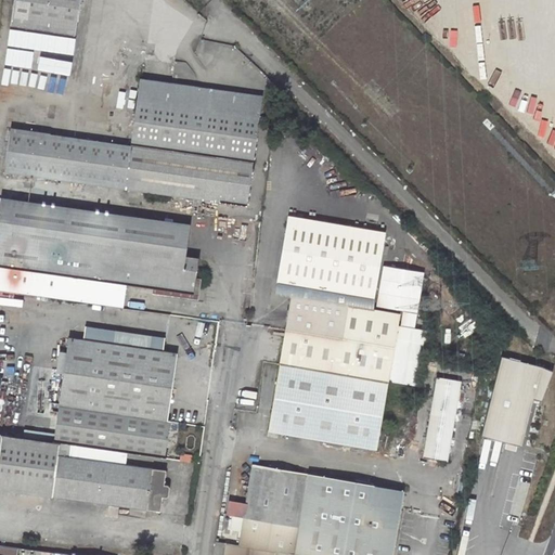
[(14,0),(11,26),(40,31),(39,37),(49,39),(51,33),(75,36),(79,0),(14,0)]
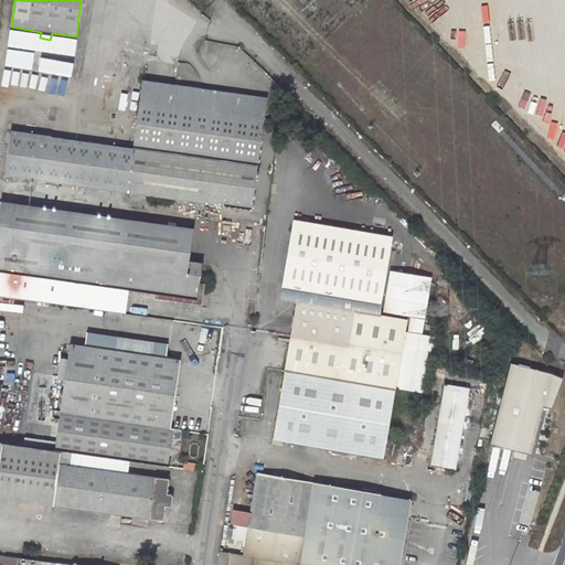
[(264,117),(267,98),(142,81),(139,99),(264,117)]
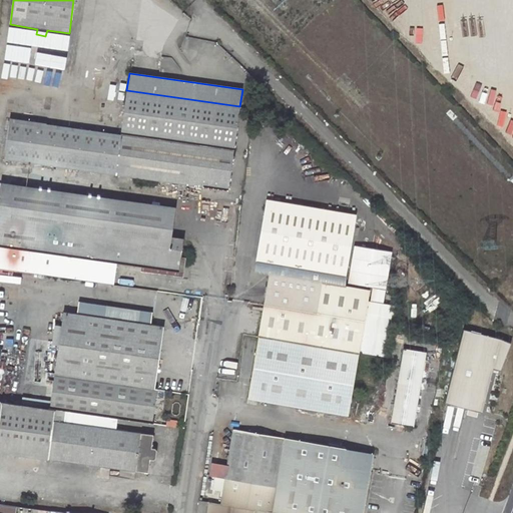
[(5,158),(228,189),(233,151),(43,124),(49,87),(9,81),(3,120),(10,121),(5,158)]
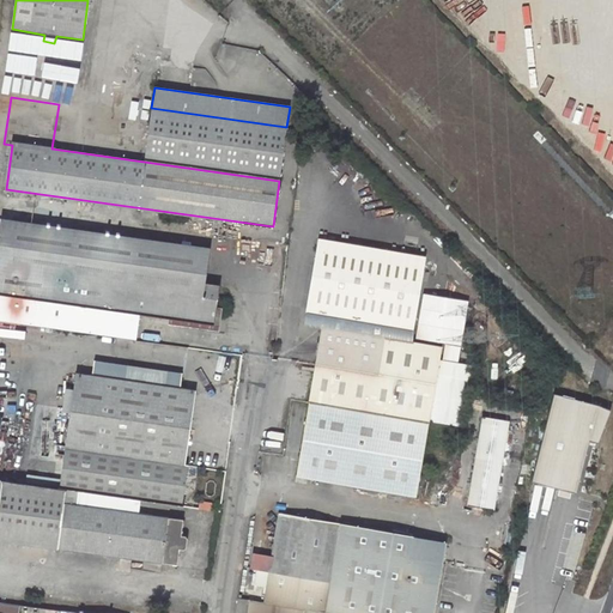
[(279,178),(286,127),(151,108),(145,159),(279,178)]
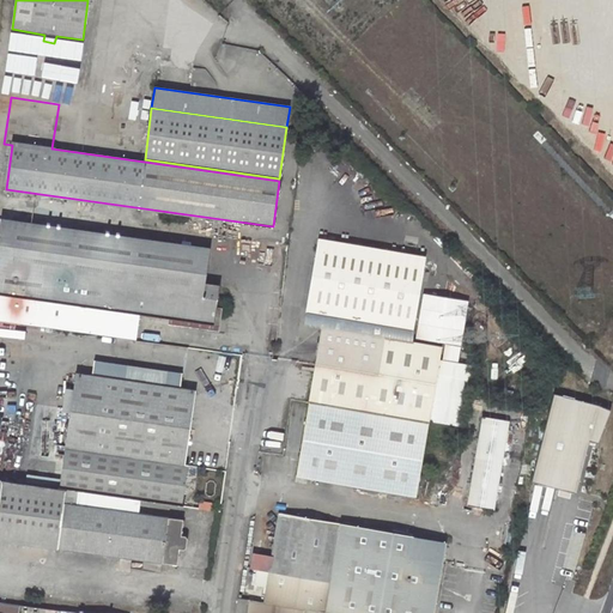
[(17,206),(16,218),(29,220),(30,208),(17,206)]
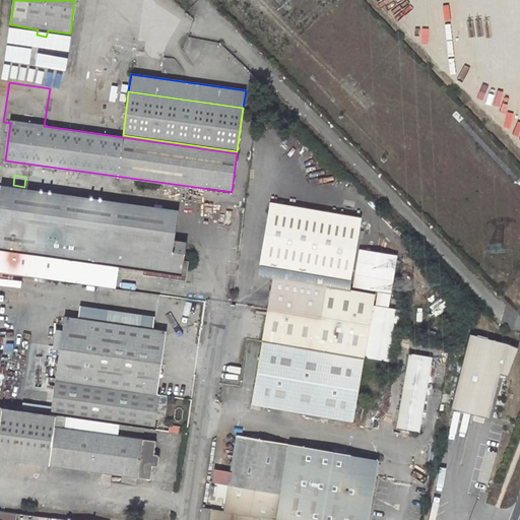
[(0,270),(116,287),(118,266),(181,275),(186,242),(174,240),(178,210),(1,186),(0,195),(0,270)]
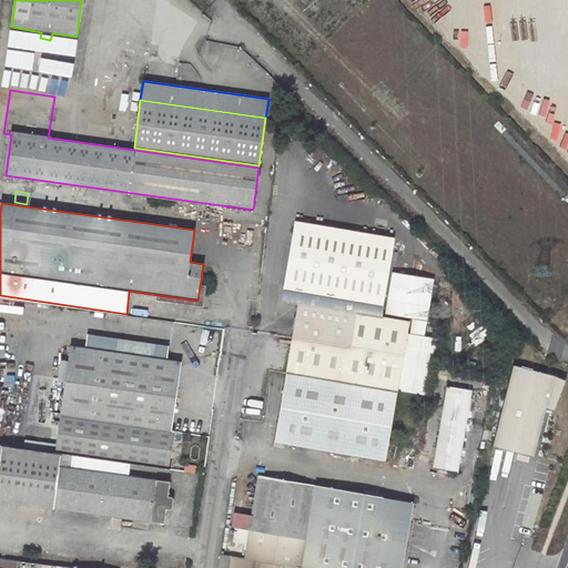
[(282,300),(297,303),(381,316),(394,237),(295,221),(282,300)]
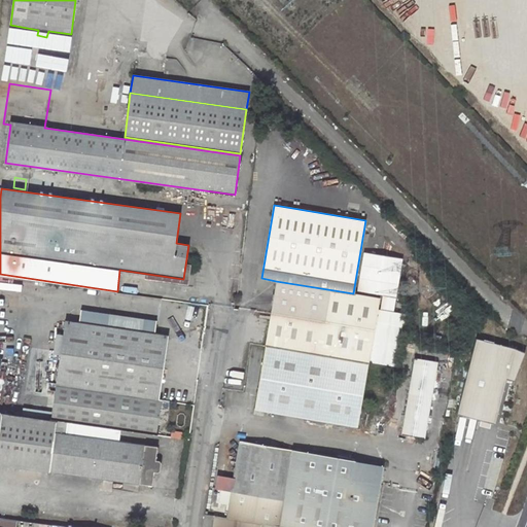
[(266,345),(369,363),(369,361),(378,309),(380,299),(353,293),(276,281),(266,345)]
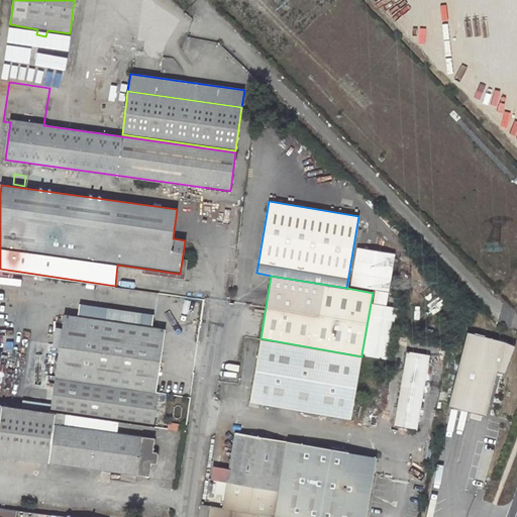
[(398,308),(371,303),(362,354),(389,359),(398,308)]
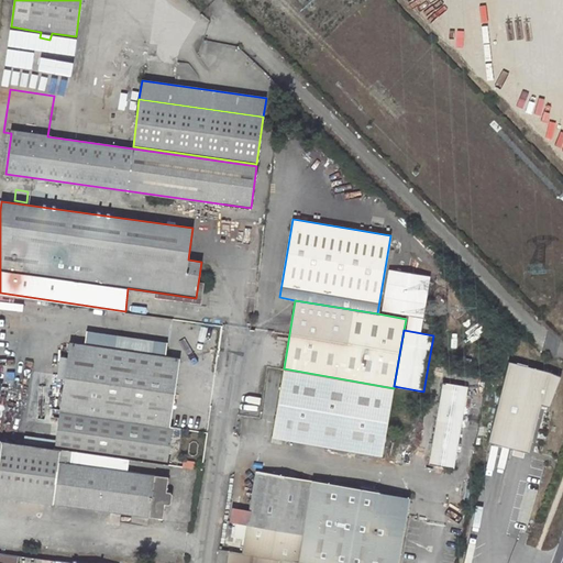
[(164,463),(179,359),(72,343),(58,424),(55,449),(73,451),(164,463)]
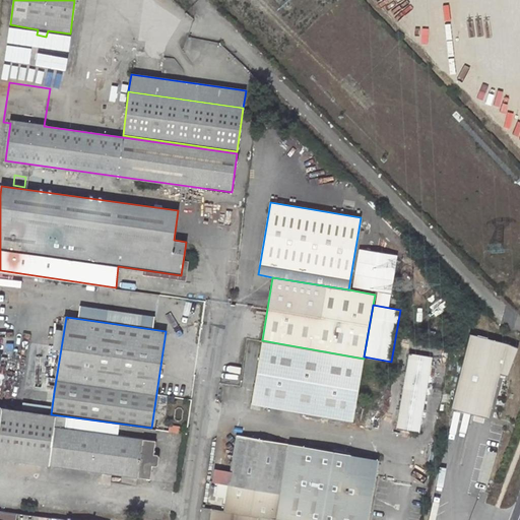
[(507,344),(470,335),(450,409),(489,419),(500,375),(507,377),(517,347),(507,344)]
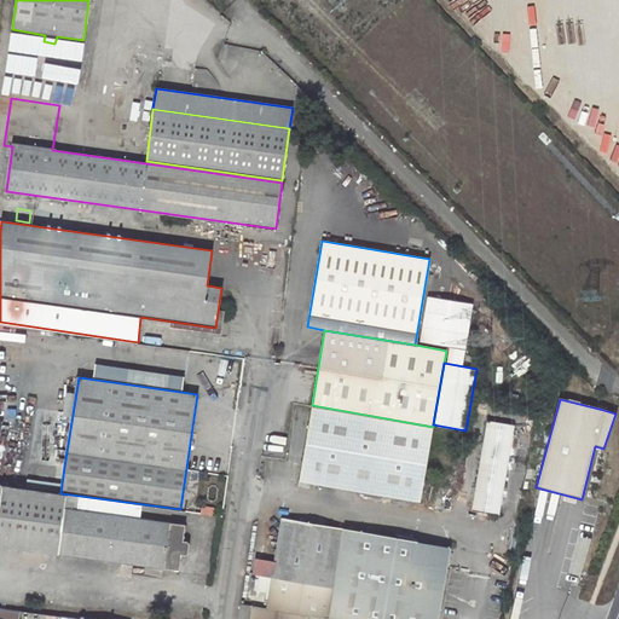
[(312,405),(299,480),(420,502),(433,427),(312,405)]
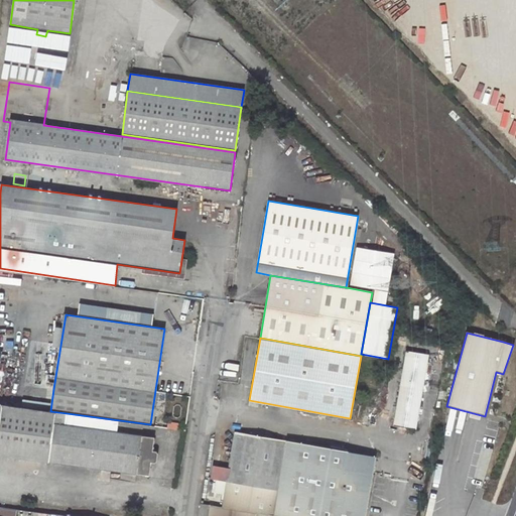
[(415,428),(428,354),(405,350),(393,425),(415,428)]
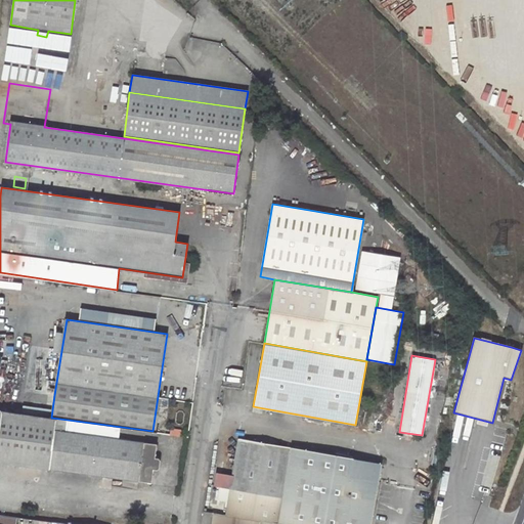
[(27,391),(23,413),(51,418),(54,395),(27,391)]
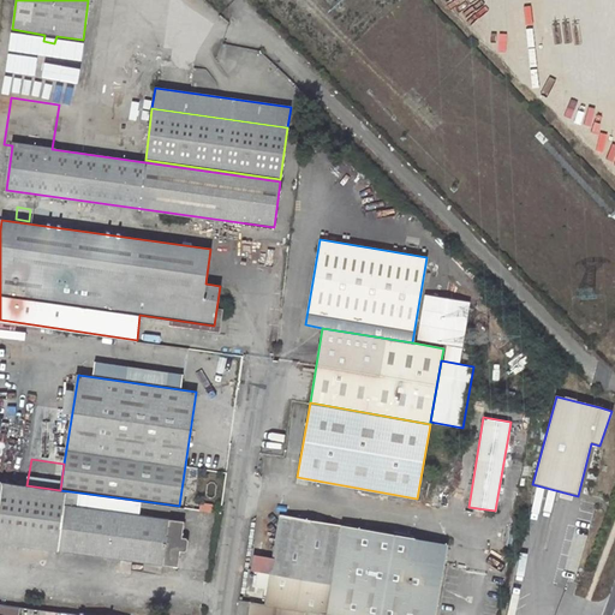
[(0,503),(0,542),(179,566),(181,550),(185,551),(187,549),(189,539),(186,537),(183,536),(185,521),(77,507),(79,493),(60,490),(27,485),(4,482),(0,503)]
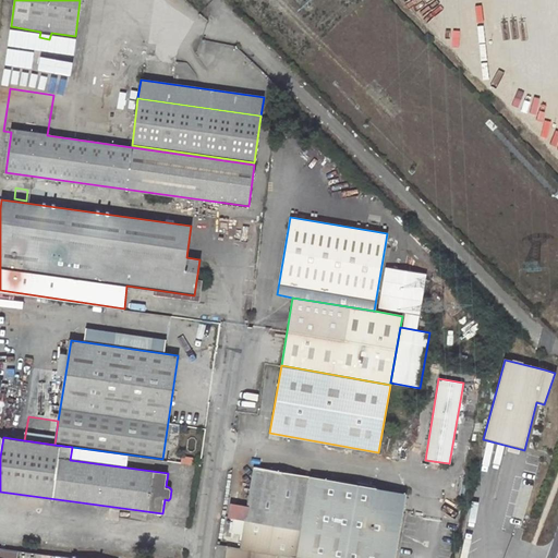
[(393,557),(402,511),(373,507),(376,487),(255,468),(242,548),(278,554),(277,557),(393,557)]
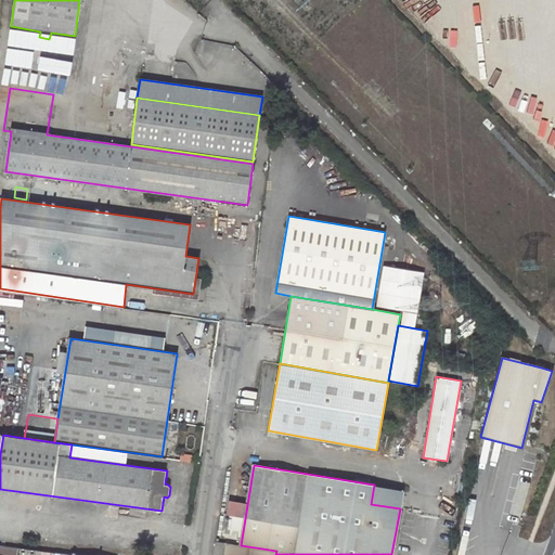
[(400,508),(403,489),(374,485),(371,504),(400,508)]
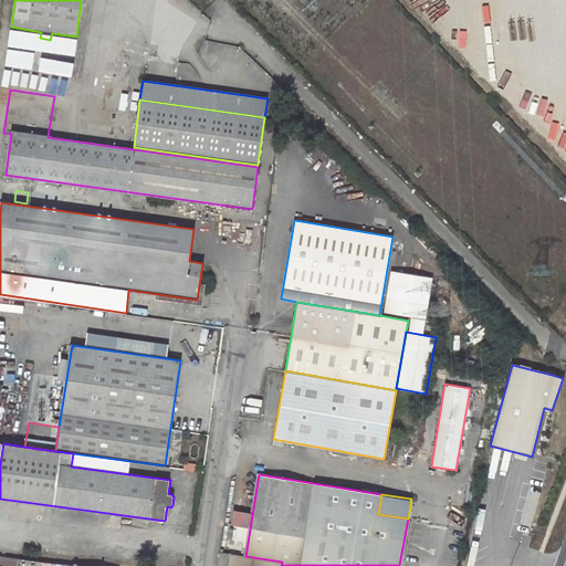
[(227,565),(229,555),(221,553),(218,565),(227,565)]
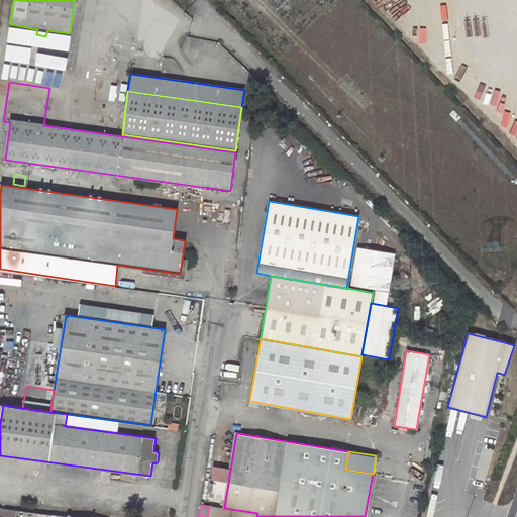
[(0,516),(50,516),(52,515),(0,507),(0,516)]
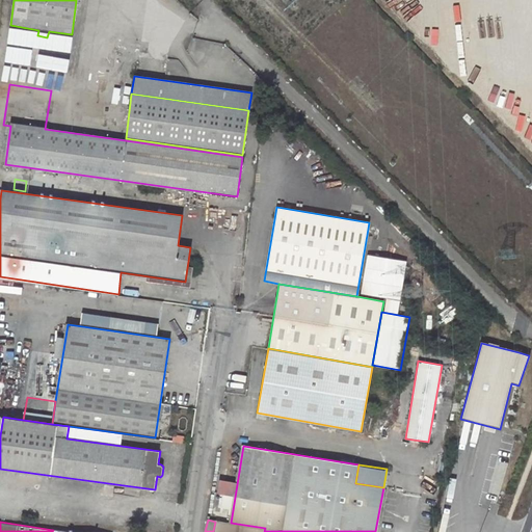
[(231,523),(229,531),(264,531),(265,528),(231,523)]
